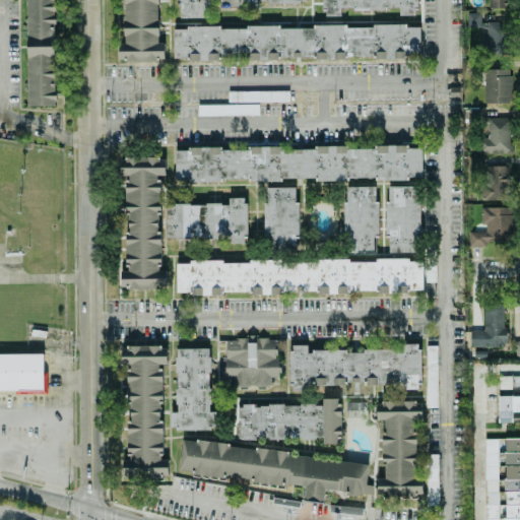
[(25,0),(27,106),(56,106),(53,0),(25,0)]
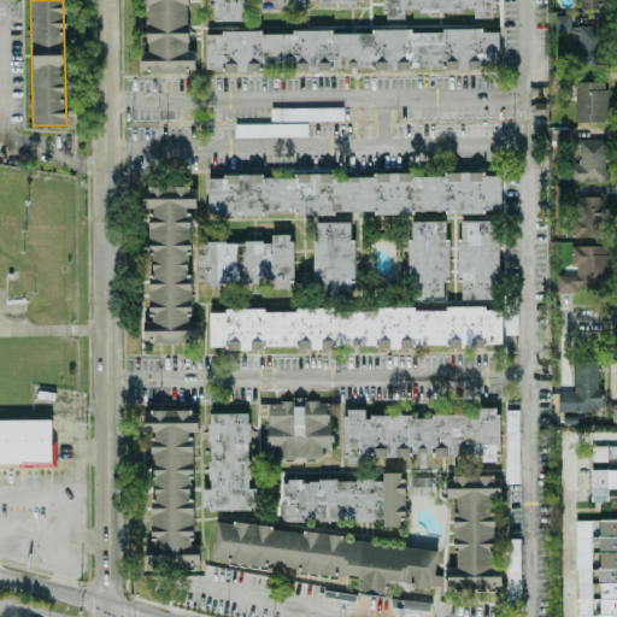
[(140,72),(194,72),(194,48),(187,48),(187,0),(146,0),(146,51),(140,51),(140,72)]
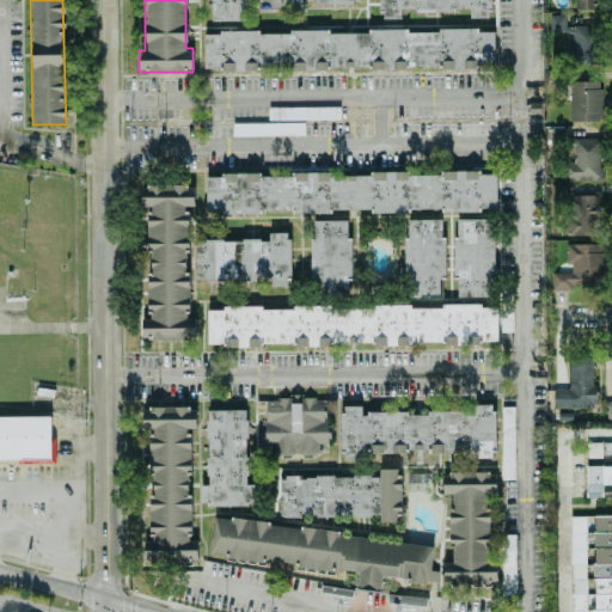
[(244,20),(243,0),(209,0),(210,22),(244,20)]
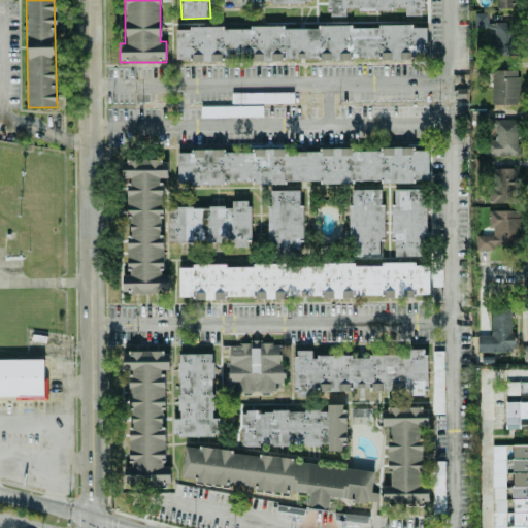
[(424,12),(424,0),(327,0),(327,15),(347,15),(347,11),(424,12)]
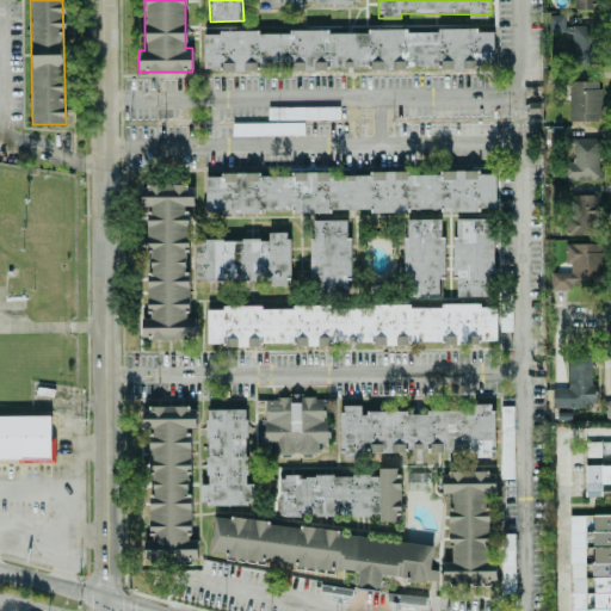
[(593,0),(575,0),(576,10),(594,10),(593,0)]
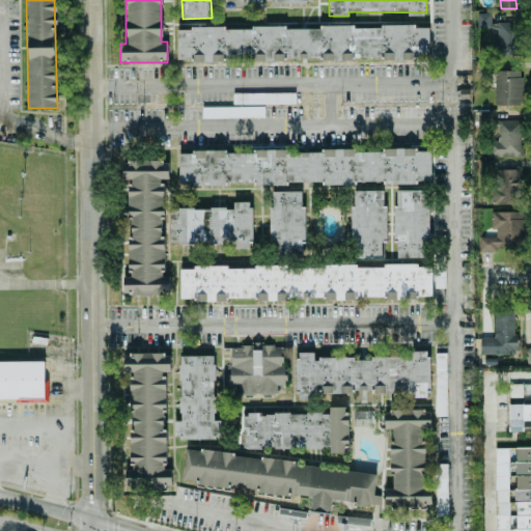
[(476,27),(488,27),(490,14),(476,12),(476,27)]
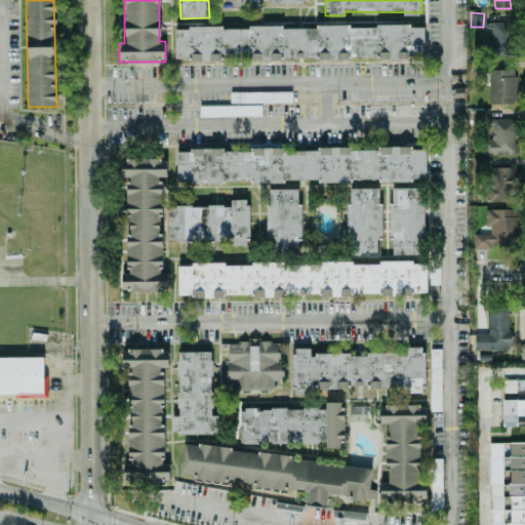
[(490,54),(511,53),(510,21),(489,22),(490,54)]
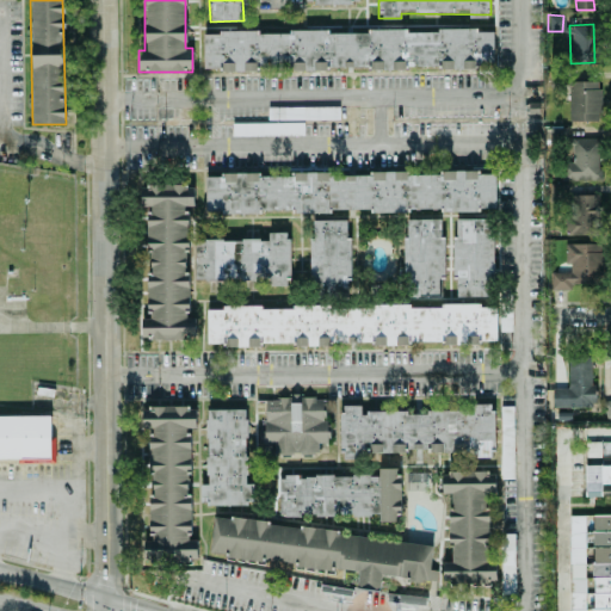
[(368,31),(202,31),(202,69),(253,69),(253,68),(402,69),(402,68),(492,68),(492,30),(368,29),(368,31)]
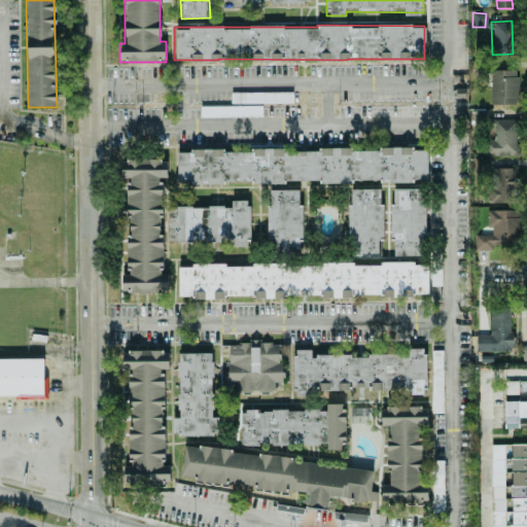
[(490,104),(517,104),(517,69),(489,70),(490,104)]
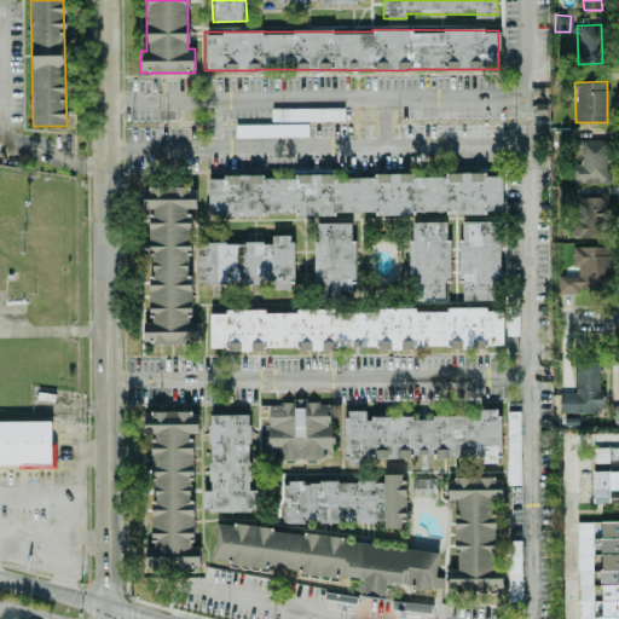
[(606,183),(607,139),(578,139),(578,165),(571,165),(571,183),(606,183)]
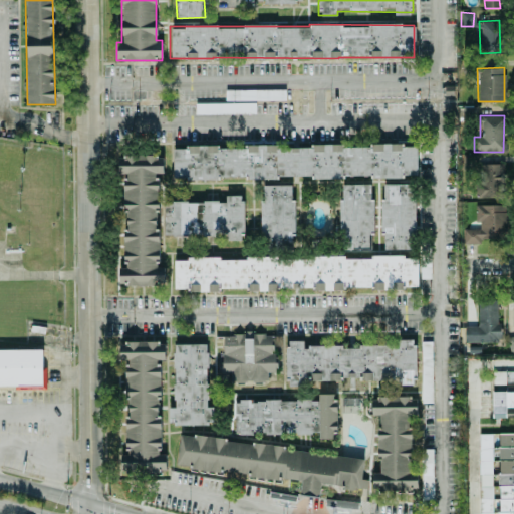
[(417,177),(416,143),(171,148),(172,176),(187,176),(187,180),(218,179),(370,175),(370,178),(417,177)]
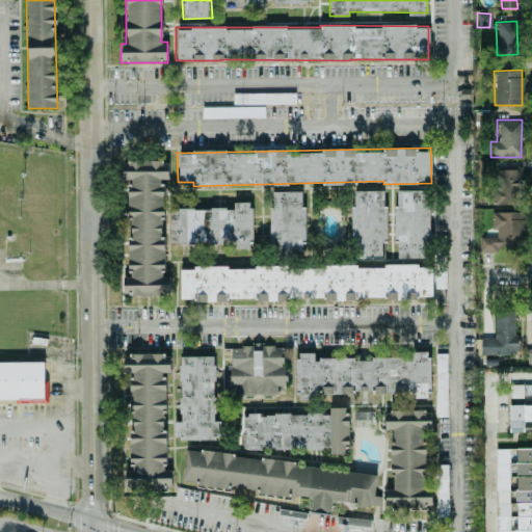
[(169,296),(169,276),(162,276),(164,181),(167,181),(167,161),(122,161),(122,180),(129,180),(128,277),(123,276),(123,295),(169,296)]
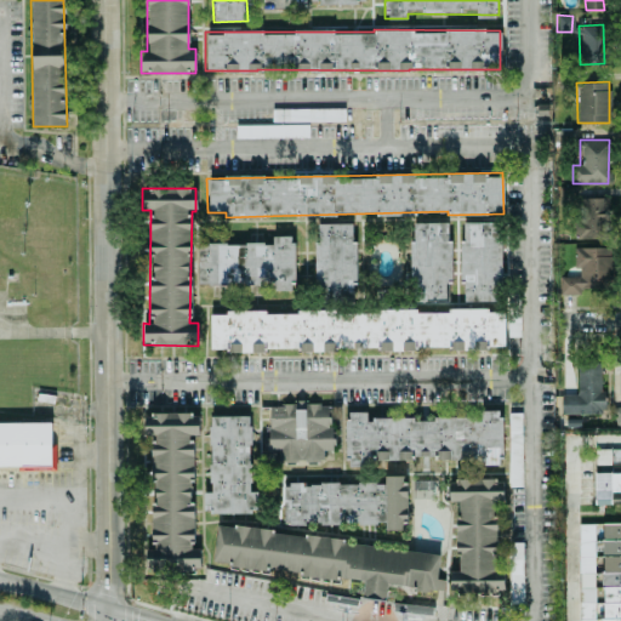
[(608,198),(577,199),(577,239),(608,238),(608,198)]
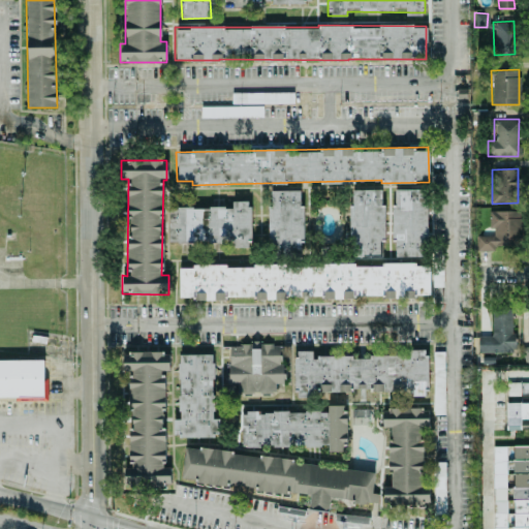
[(350,257),(383,257),(382,189),(349,190),(350,257)]
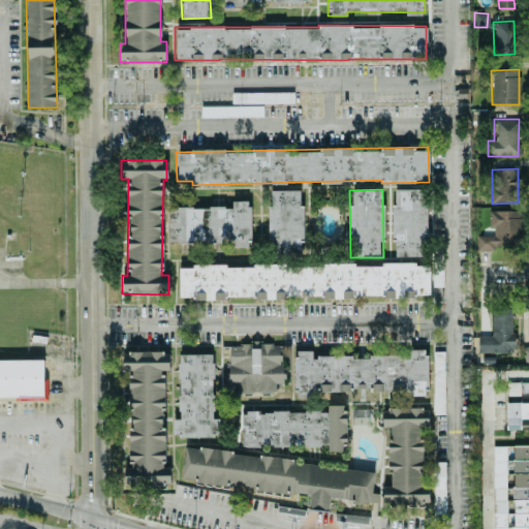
[(394,256),(426,256),(426,189),(393,189),(394,256)]
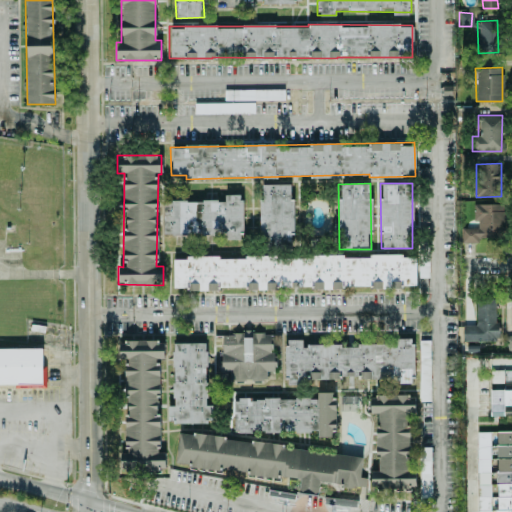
[(260,184),(260,248),(293,248),(293,184),(260,184)]
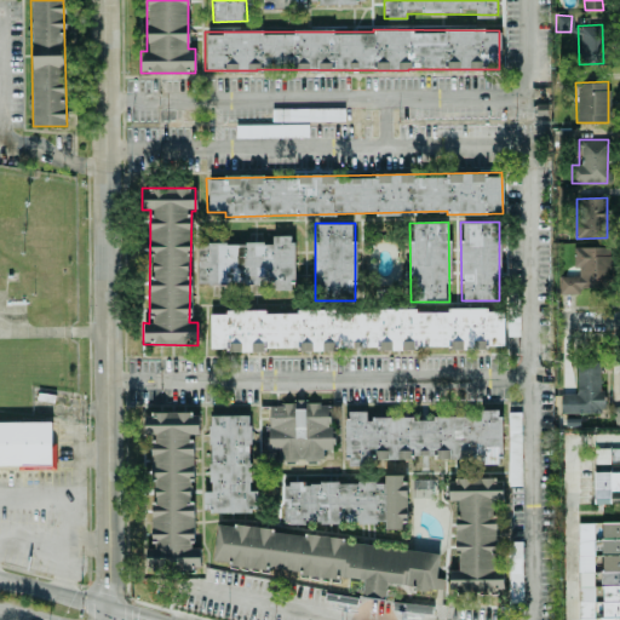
[(197,283),(275,282),(275,291),(293,290),(293,236),(271,236),(271,242),(197,244),(197,283)]
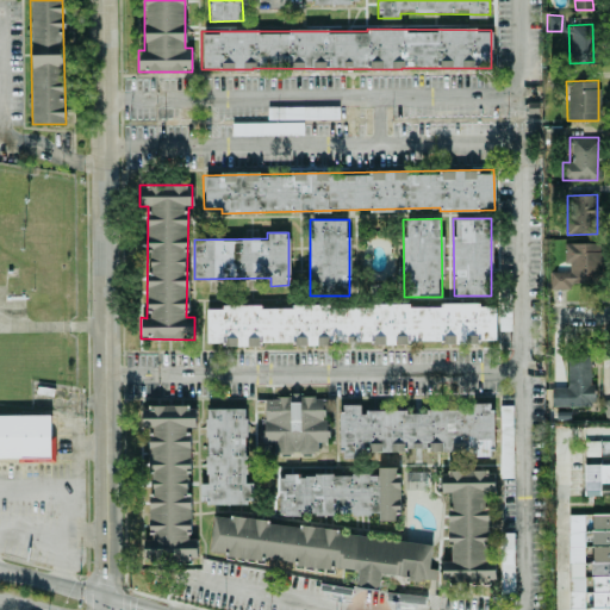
[(549,287),(592,287),(592,243),(565,243),(565,272),(549,272),(549,287)]
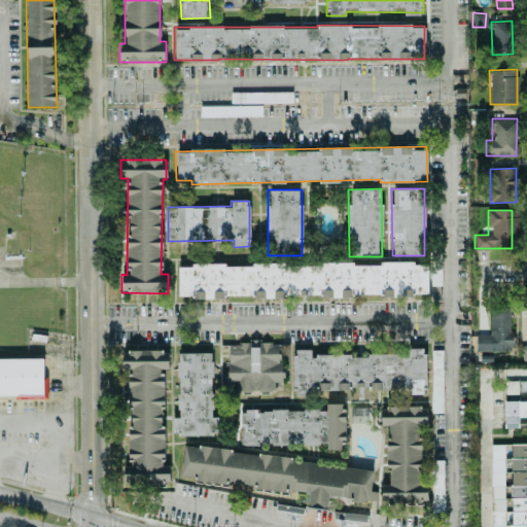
[(428,265),(178,265),(178,297),(382,296),(382,289),(394,289),(394,297),(401,297),(401,289),(408,289),(408,295),(428,295),(428,265)]
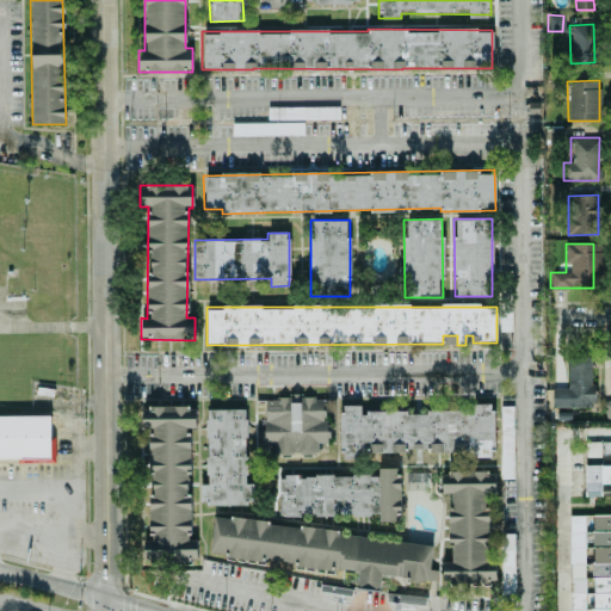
[(551,388),(551,408),(596,408),(596,384),(591,384),(591,357),(568,356),(568,388),(551,388)]
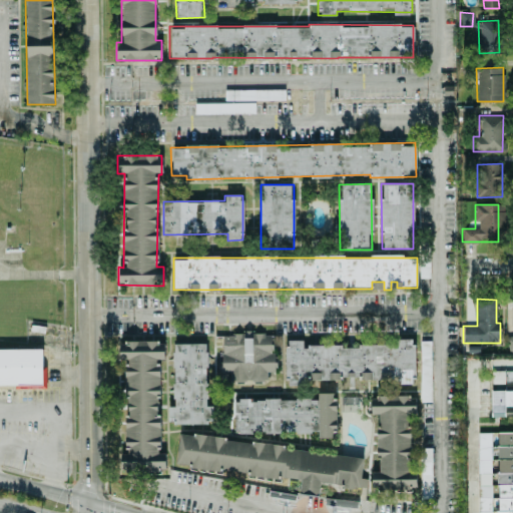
[(221,334),(221,372),(230,372),(230,380),(266,380),(266,372),(274,372),(273,334),(221,334)]
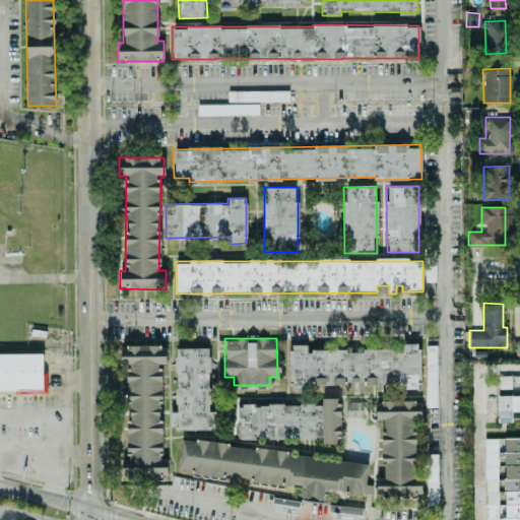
[(401,349),(307,350),(307,344),(288,345),(289,391),(310,390),(310,385),(402,383),(402,389),(420,389),(419,344),(401,344),(401,349)]
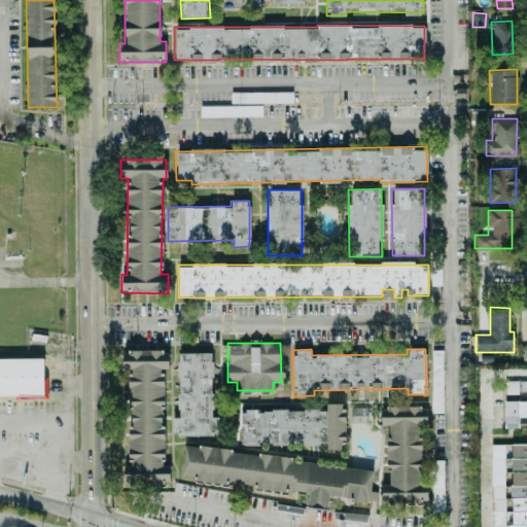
[(124,486),(164,485),(163,482),(170,482),(169,465),(165,465),(162,370),(169,370),(169,350),(126,351),(129,466),(124,466),(124,486)]
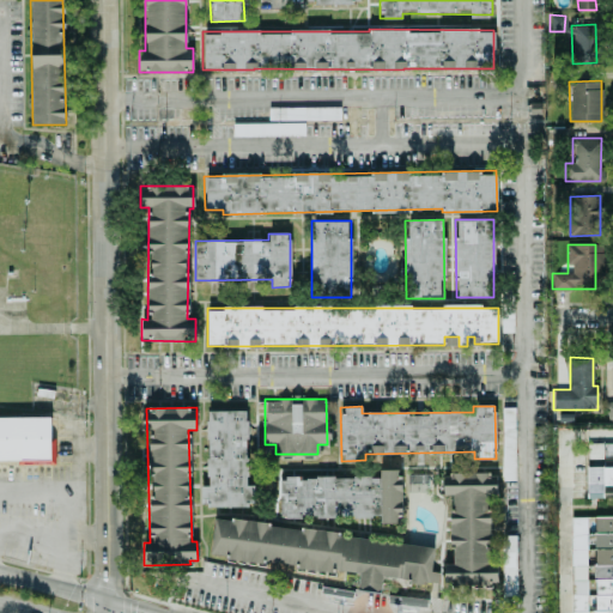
[(246,411),(206,411),(207,485),(200,485),(201,508),(255,508),(254,484),(247,484),(246,411)]
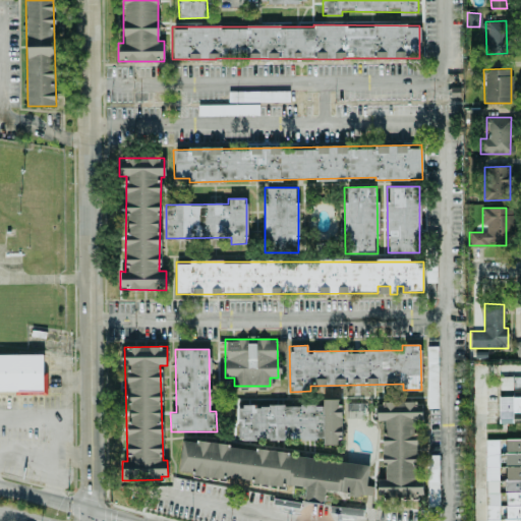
[(0,354),(0,392),(44,392),(43,354),(0,354)]
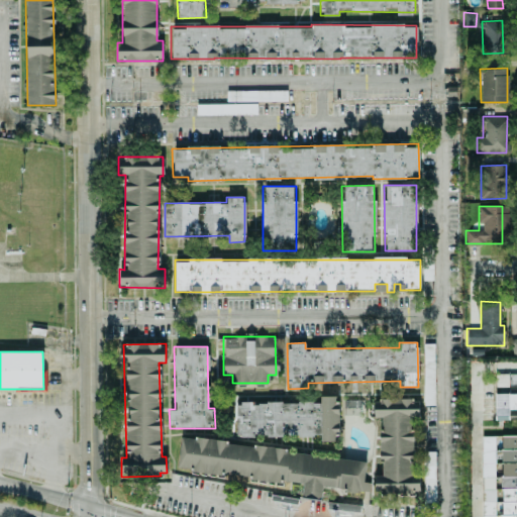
[(516,373),(495,374),(495,420),(508,420),(508,409),(516,408),(516,373)]
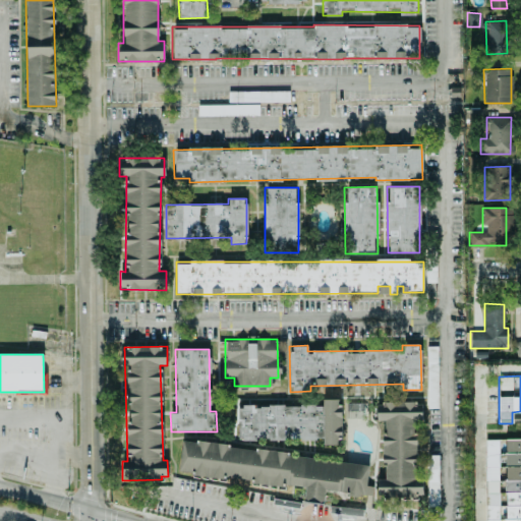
[(237,440),(322,441),(322,445),(341,445),(341,399),(323,399),(322,406),(238,405),(237,440)]
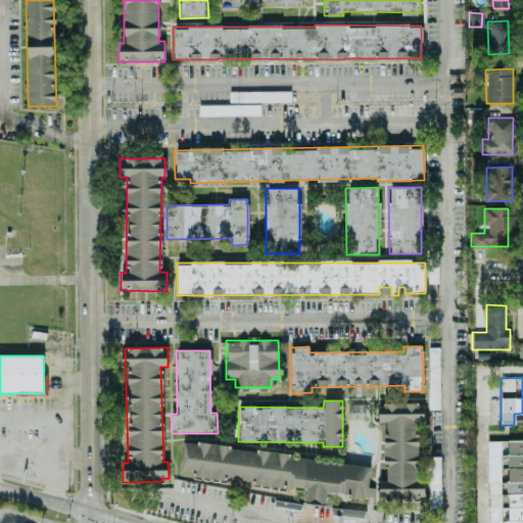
[(424,500),(424,478),(418,478),(418,423),(424,423),(424,403),(378,403),(378,422),(385,423),(384,481),(379,481),(379,500),(424,500)]
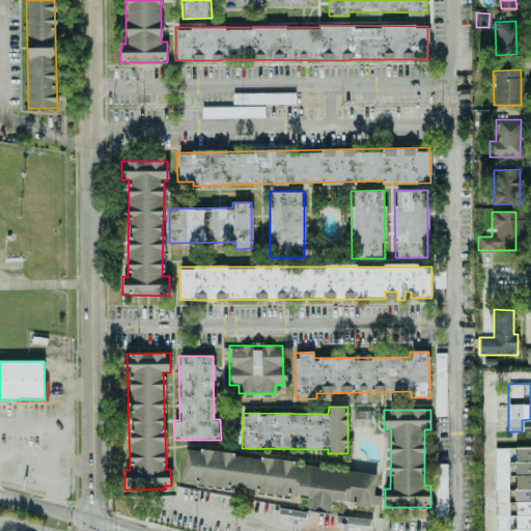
[(530,530),(530,447),(514,448),(514,530),(530,530)]
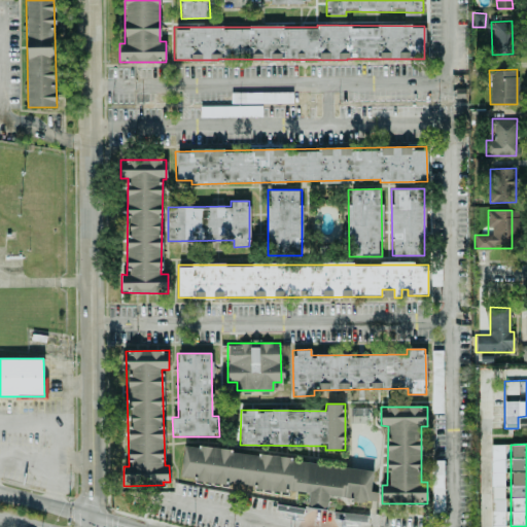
[(490,445),(491,526),(504,526),(504,445),(490,445)]
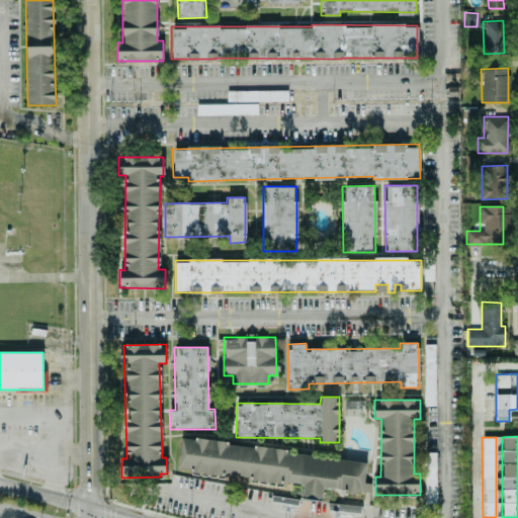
[(367,462),(181,438),(177,469),(250,479),(250,481),(283,485),(283,482),(304,485),(303,497),(322,499),(323,488),(363,494),(367,462)]
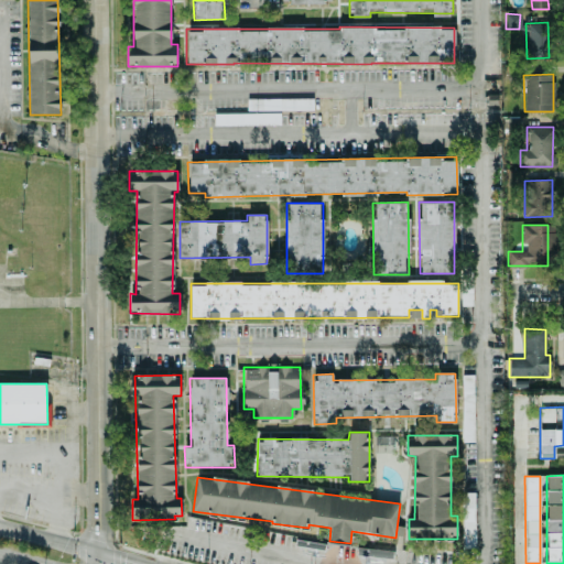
[(475,549),(475,492),(464,492),(463,549),(475,549)]
